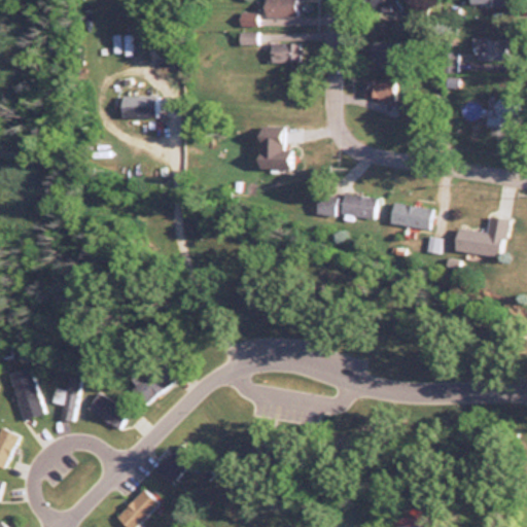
[(261,0),(262,15),(296,15),(295,0),(261,0)]
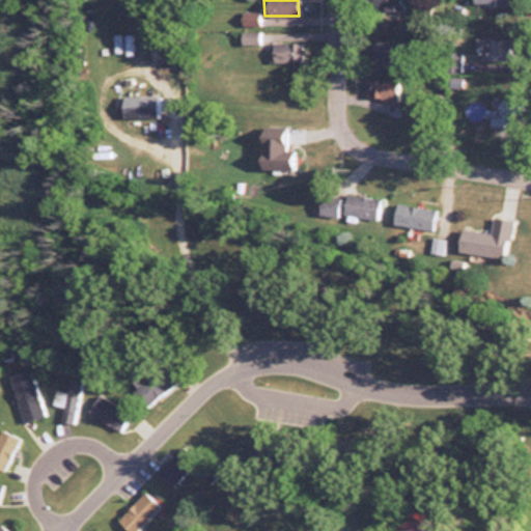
[(402,0),(370,0),(370,9),(402,9),(402,0)]
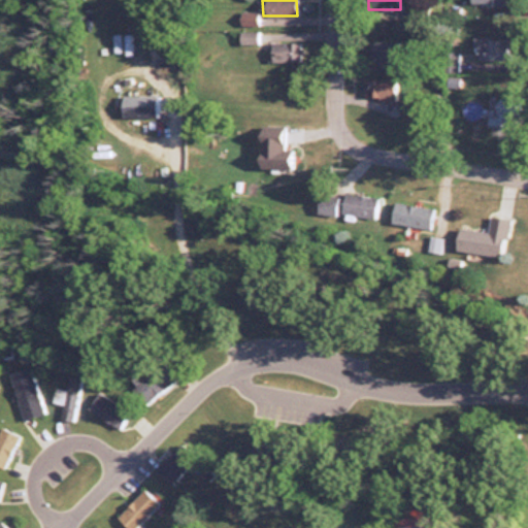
[(474,37),(474,59),(507,59),(507,37),(474,37)]
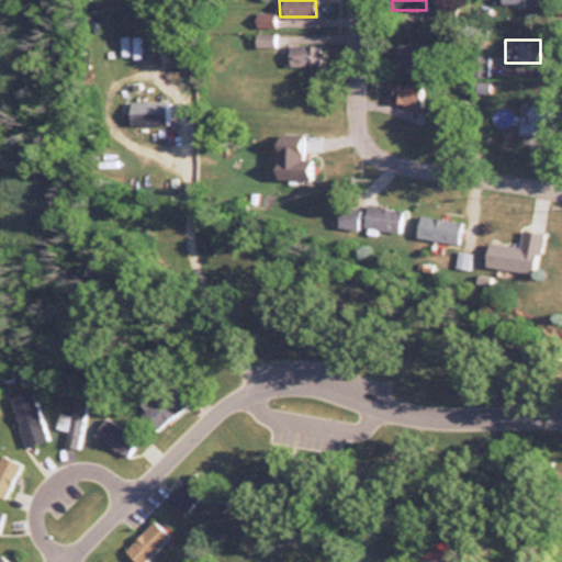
[(394,64),(420,65),(422,42),(395,41),(394,64)]
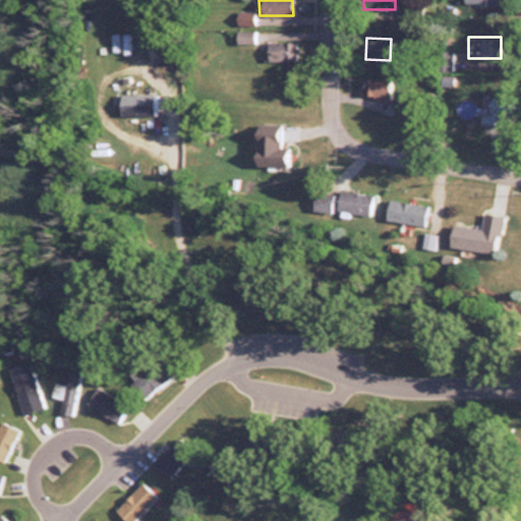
[(267,61),(297,61),(297,42),(267,42),(267,61)]
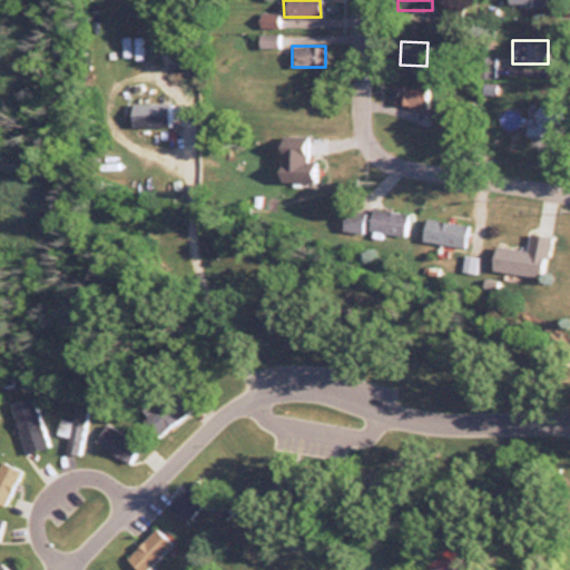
[(495,78),(495,57),(477,57),(477,78),(495,78)]
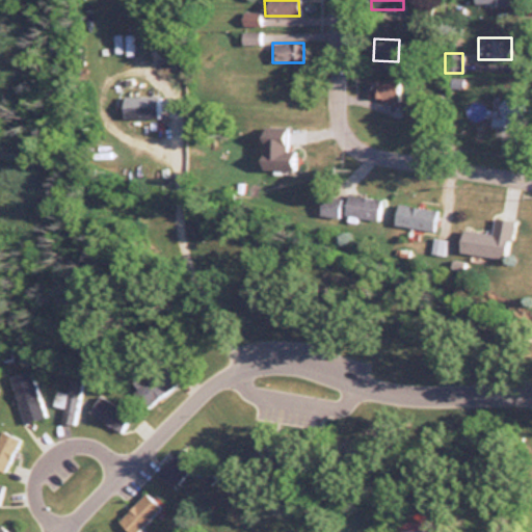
[(397,80),(366,80),(366,101),(397,101),(397,80)]
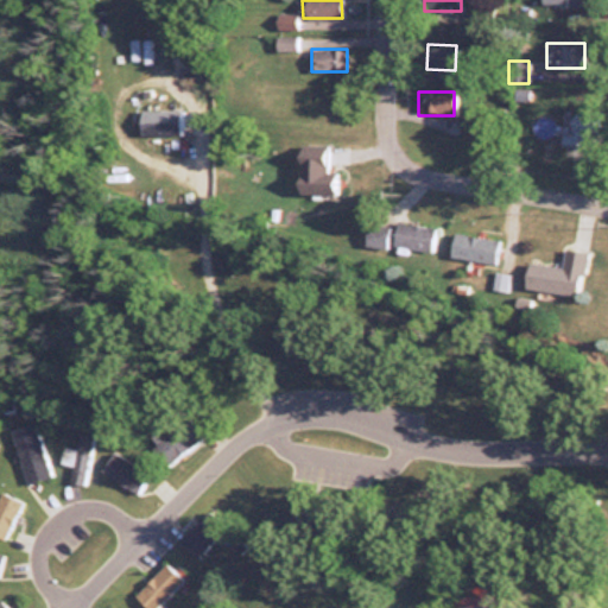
[(138,135),(177,135),(177,108),(138,108),(138,135)]
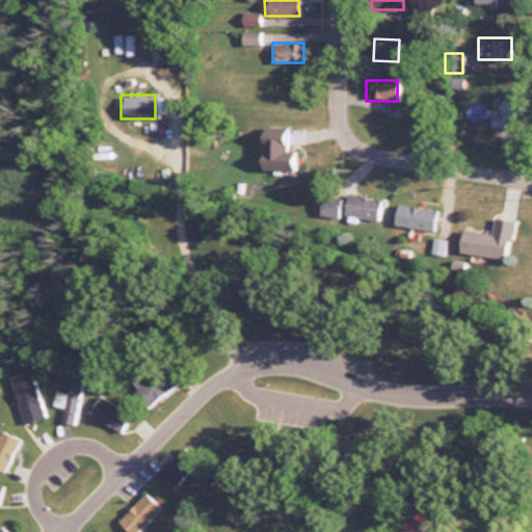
[(260,137),(260,169),(291,169),(291,151),(283,151),(283,137),(260,137)]
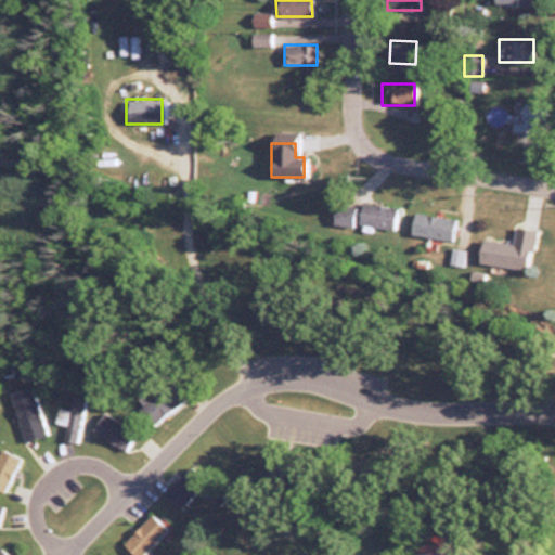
[(400,210),(363,198),(357,219),(394,231),(400,210)]
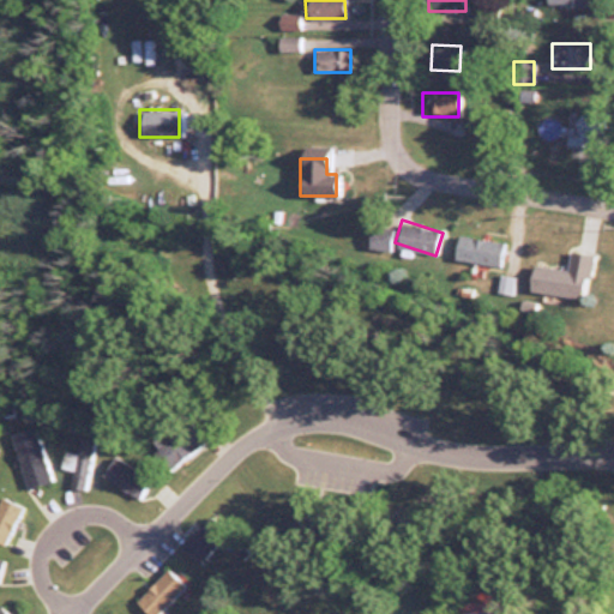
[(391,250),(395,228),(371,224),(368,246),(391,250)]
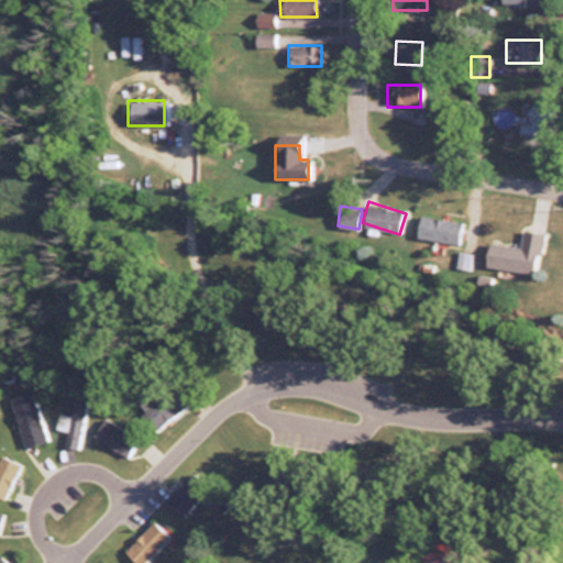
[(459,242),(462,220),(419,216),(417,238),(459,242)]
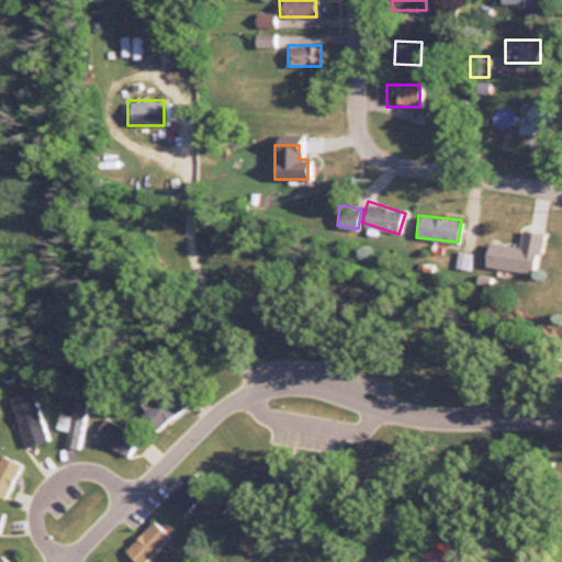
[(484,265),(536,272),(541,231),(521,228),(519,246),(487,242),(484,265)]
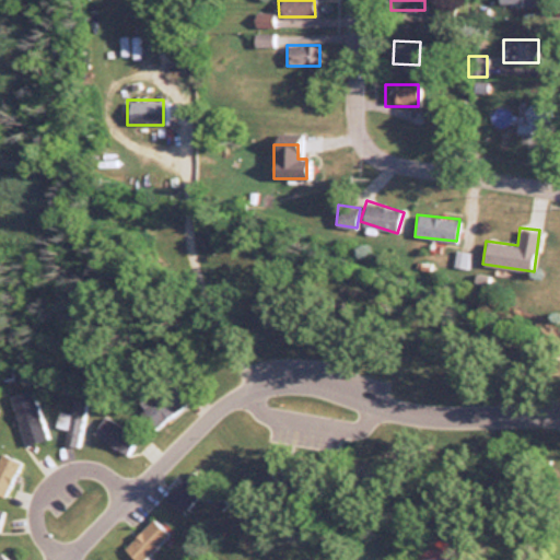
[(185,401),(173,385),(138,410),(150,427),(185,401)]
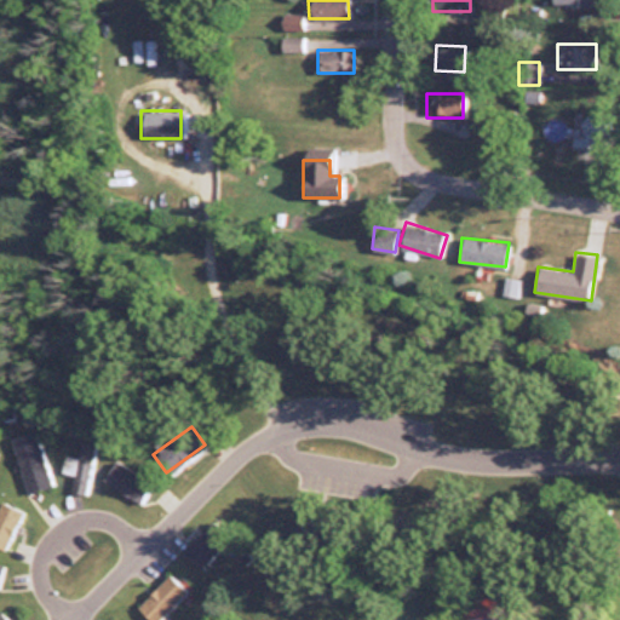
[(50,484),(36,430),(11,436),(24,491),(50,484)]
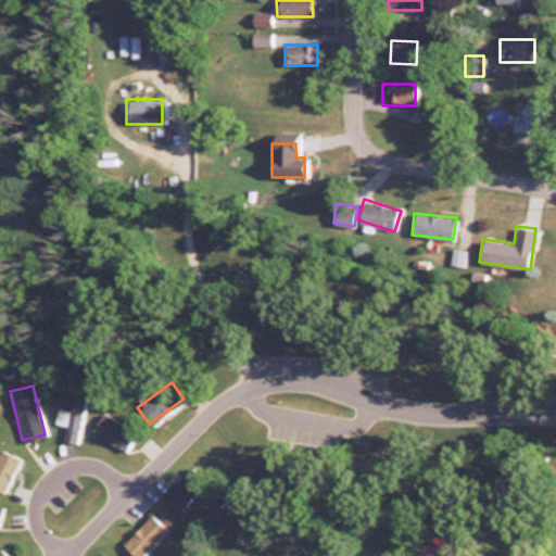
[(63,439),(73,442),(86,396),(74,393),(65,422),(67,424),(63,439)]
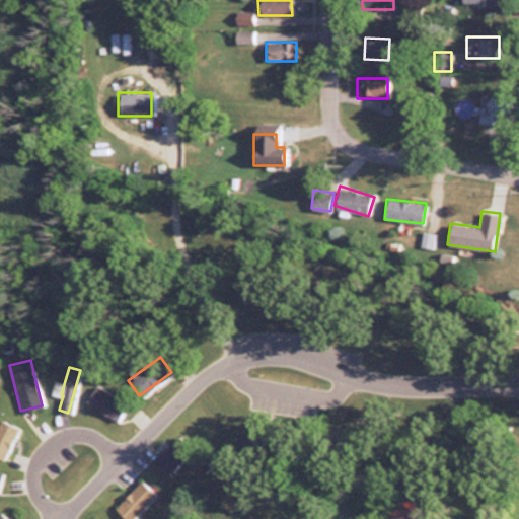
[(85,401),(116,421),(126,403),(95,384),(85,401)]
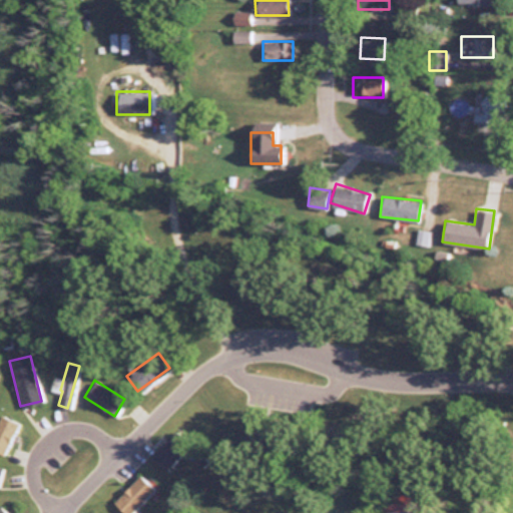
[(17,422),(0,414),(0,453),(3,455),(17,422)]
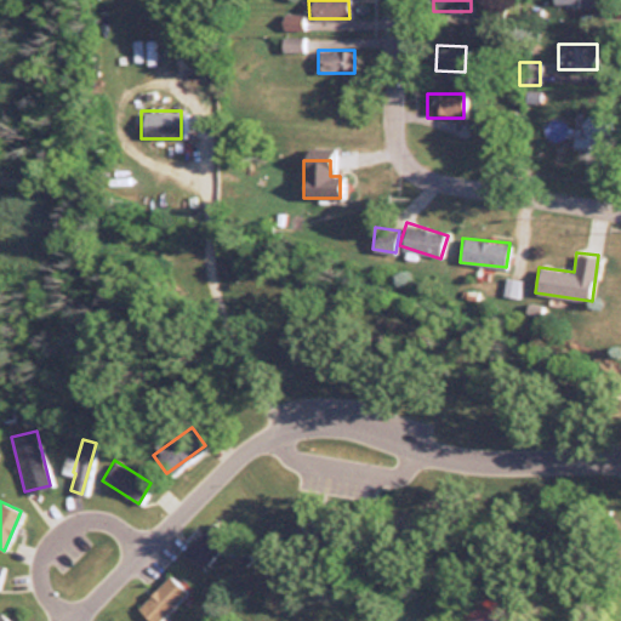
[(183,552),(200,568),(231,534),(212,518),(183,552)]
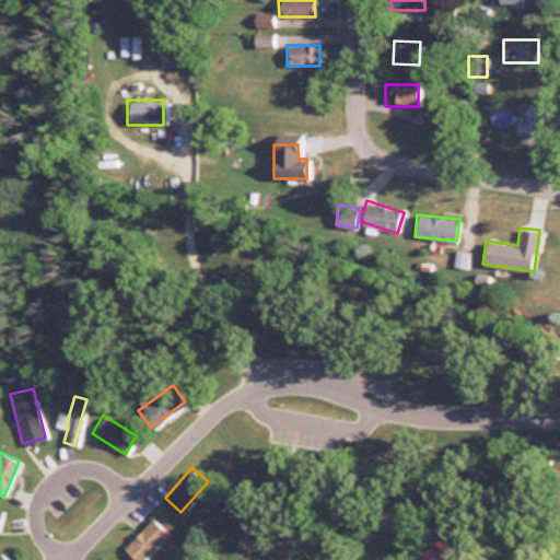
[(141,559),(168,534),(152,517),(123,547),(136,559),(141,559)]
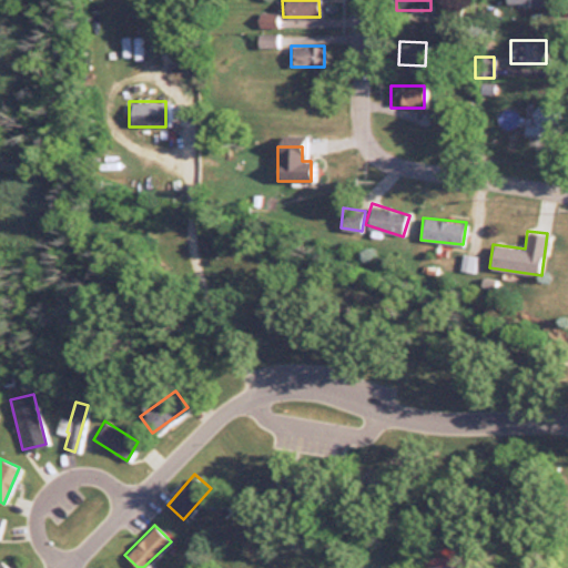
[(421,547),(421,566),(448,566),(448,547),(421,547)]
